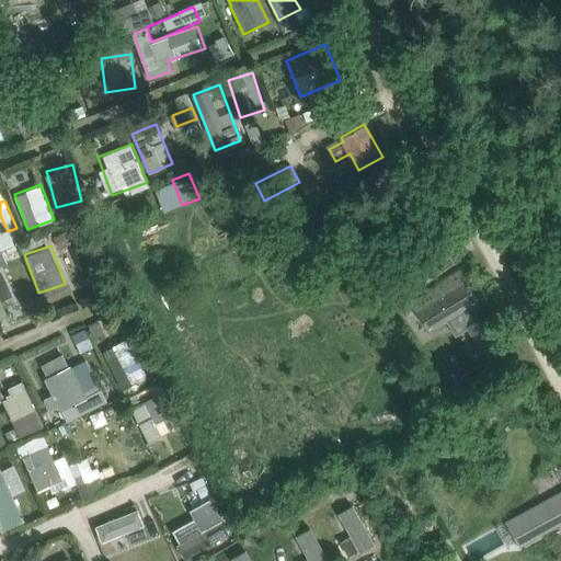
[(416,265),(427,282),(455,263),(445,247),(416,265)]
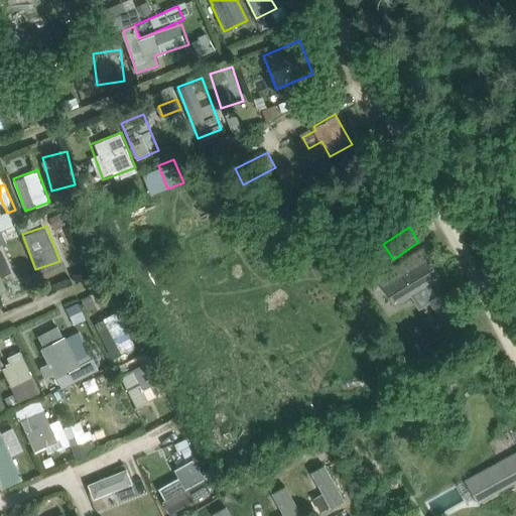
[(243,229),(241,230),(234,234),(241,245),(250,240),(243,229)]
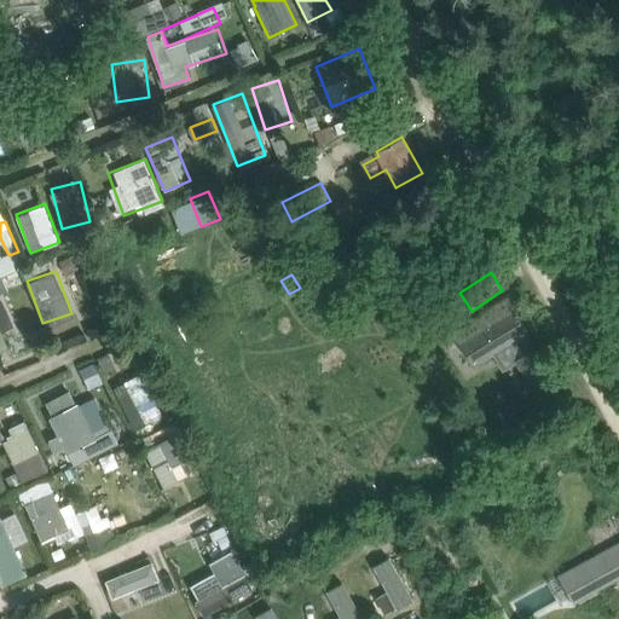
[(0,348),(10,345),(4,331),(16,325),(1,298),(0,296),(0,348)]
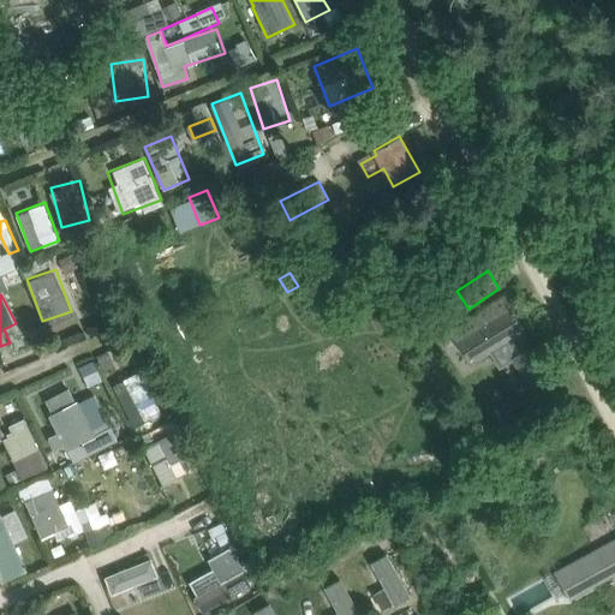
[(514,359),(537,394),(559,378),(536,344),(535,345),(525,330),(526,329),(505,297),(451,333),(472,365),(517,336),(526,351),(514,359)]
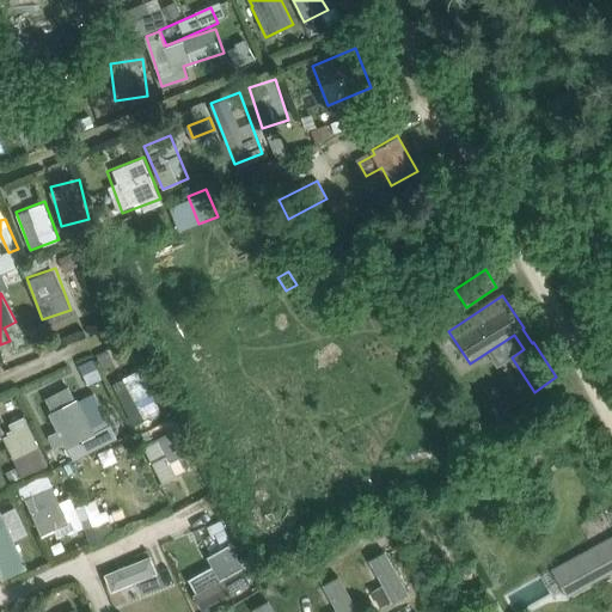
[(118,380),(140,421),(161,408),(140,368),(118,380)]
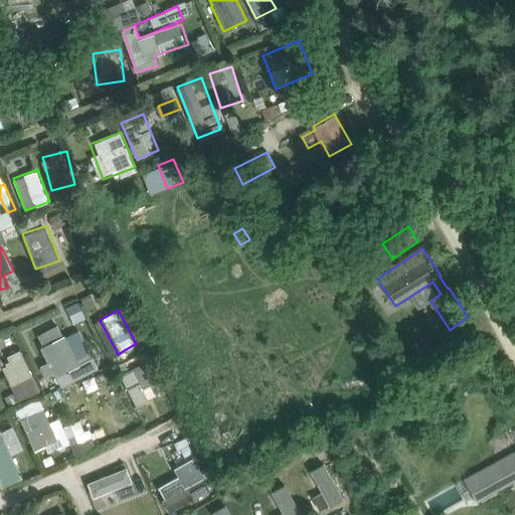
[(100,369),(95,356),(78,363),(61,323),(37,333),(59,386),(100,369)]
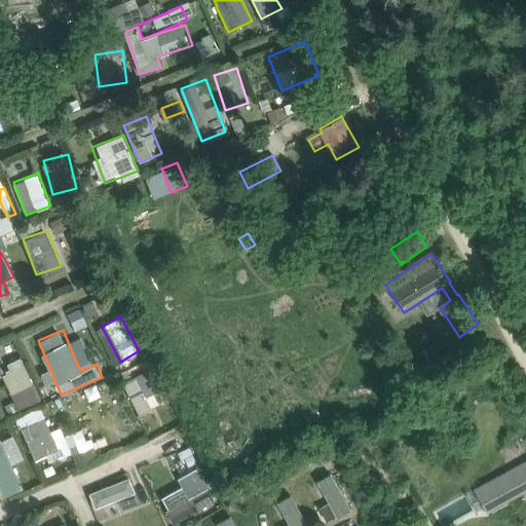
[(0,371),(19,409),(41,399),(23,360),(0,370),(0,371)]
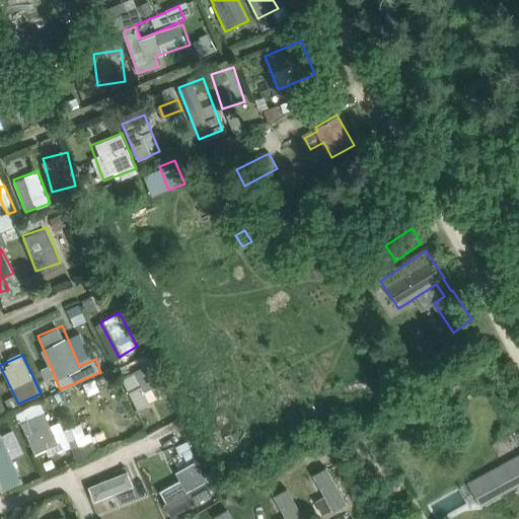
[(138,410),(150,403),(144,390),(157,384),(149,366),(123,378),(138,410)]
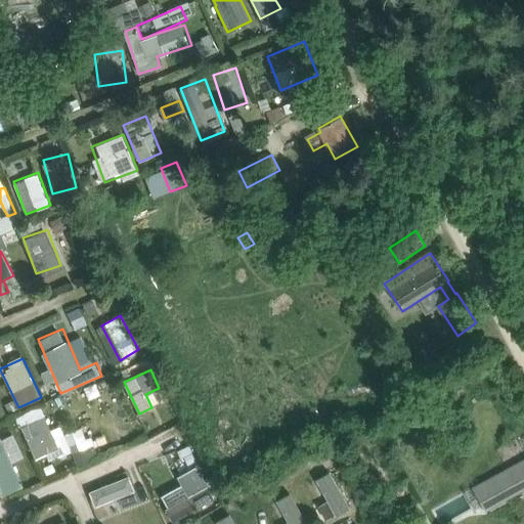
[(39,405),(15,417),(36,456),(58,445),(39,405)]
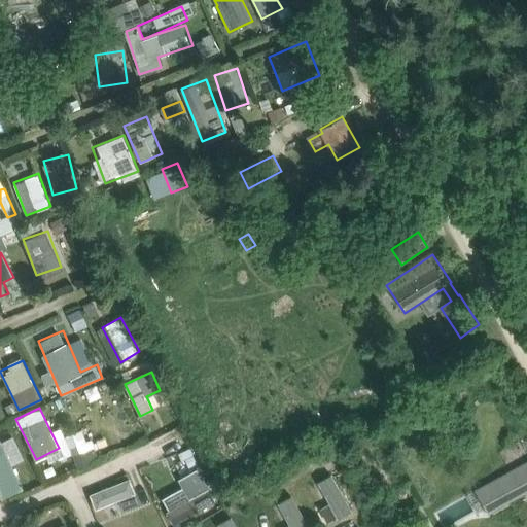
[(0,435),(0,498),(23,490),(2,434),(0,435)]
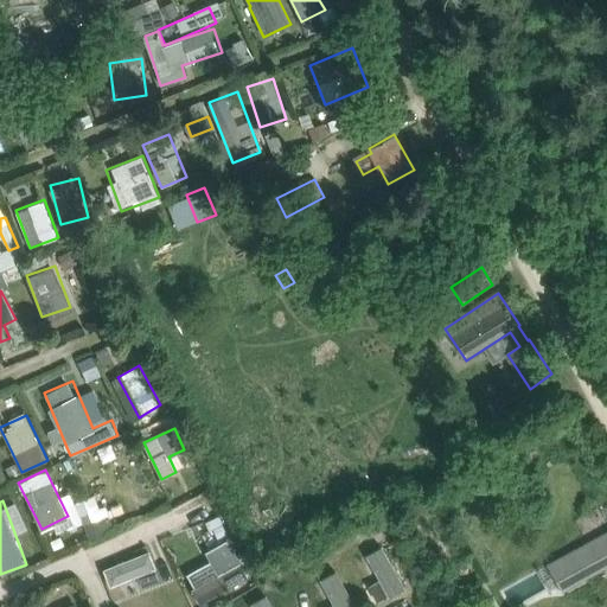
[(17,502),(5,505),(16,534),(27,529),(17,502)]
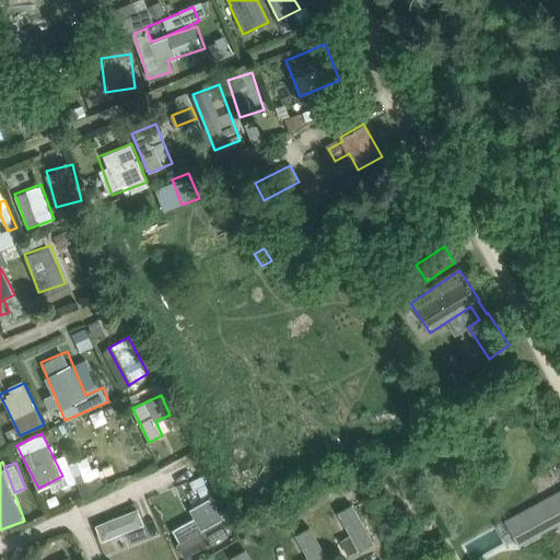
[(559,492),(559,493),(506,524),(518,546),(559,522),(559,492)]
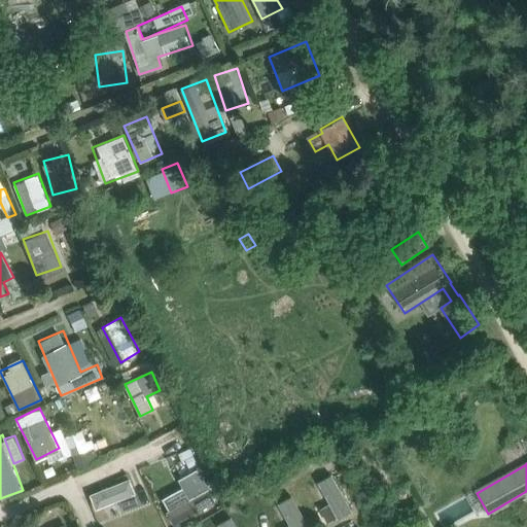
[(165,511),(174,526),(183,526),(220,505),(199,467),(179,480),(189,497),(165,511)]
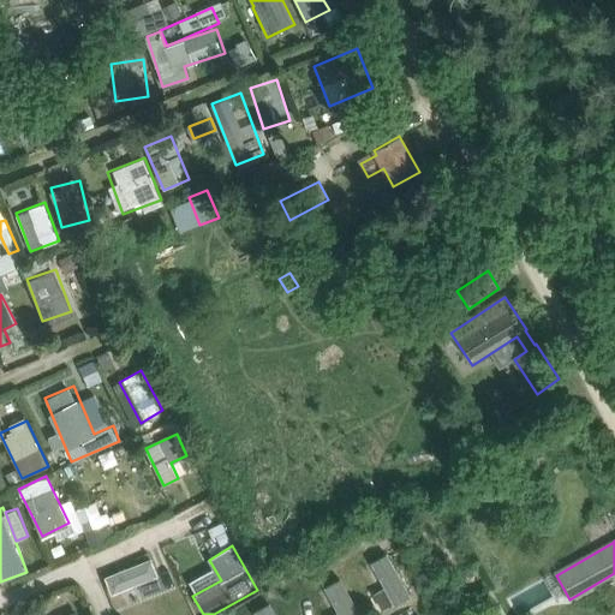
[(372,561),(393,604),(411,596),(390,553),(372,561)]
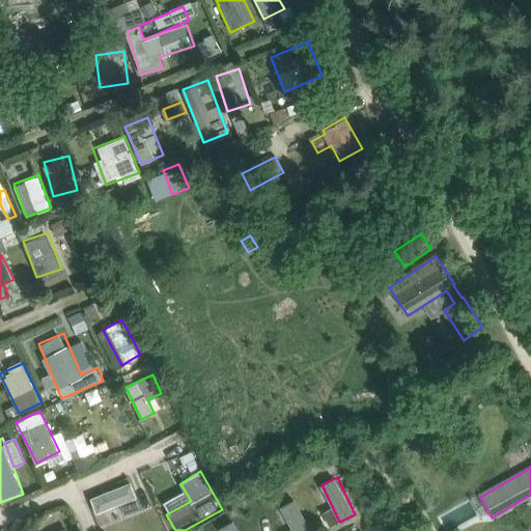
[(134,483),(91,495),(96,511),(123,504),(124,510),(139,506),(134,483)]
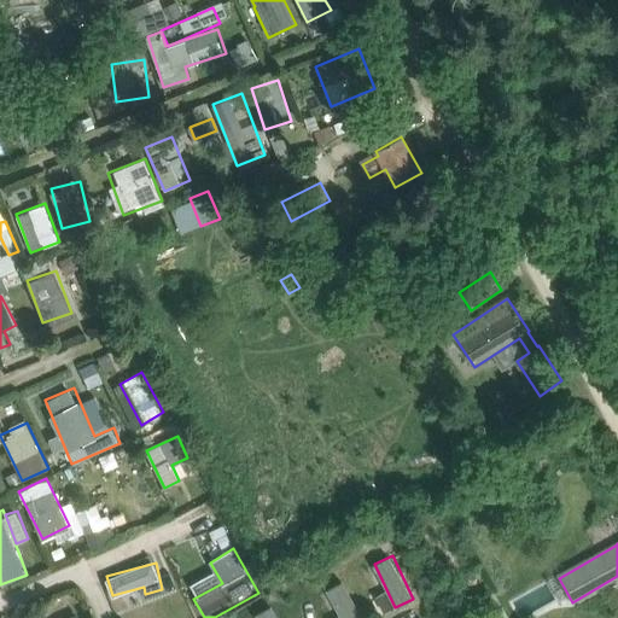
[(342,617),(363,617),(344,581),(326,590),(342,617)]
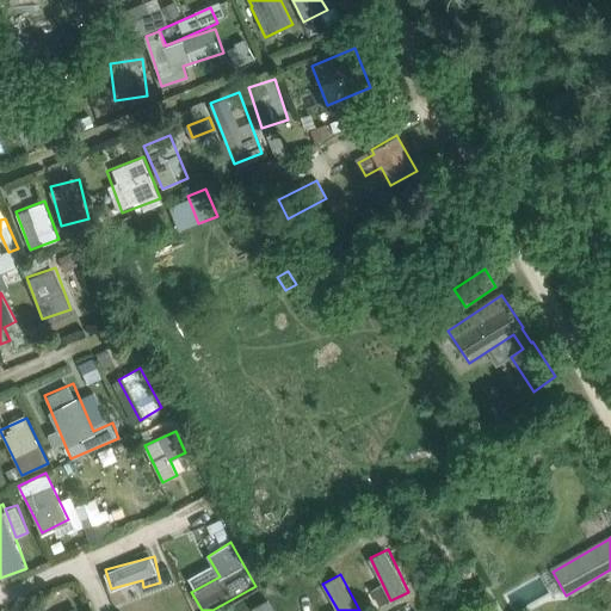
[(277,610),(272,598),(254,606),(255,610),(277,610)]
